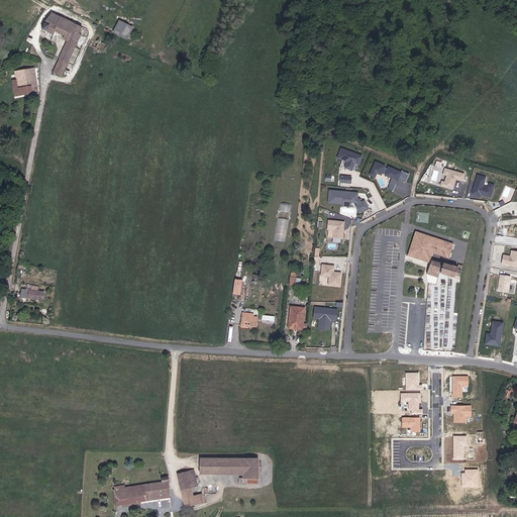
[(53,32),(55,29),(59,31),(63,23),(66,16),(52,10),(47,15),(42,27),(53,32)]
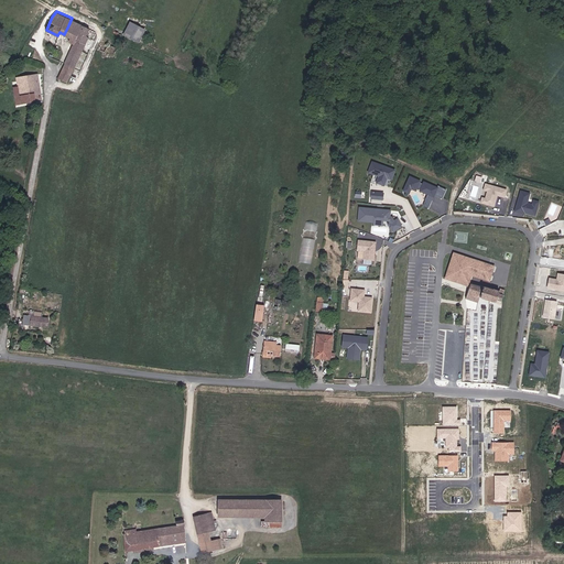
[(144,19),(132,13),(127,26),(138,32),(144,19)]
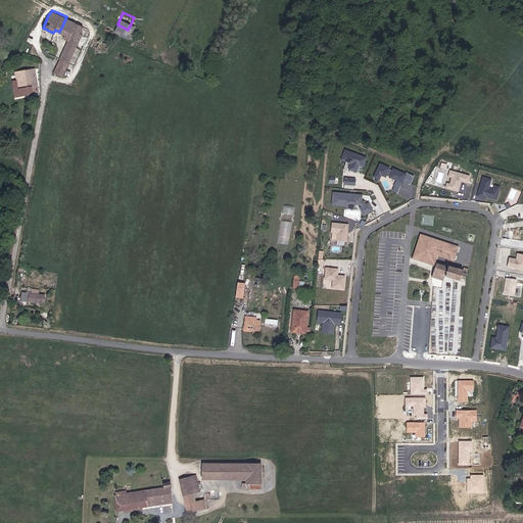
[(81,31),(84,25),(66,16),(63,24),(81,31)]
